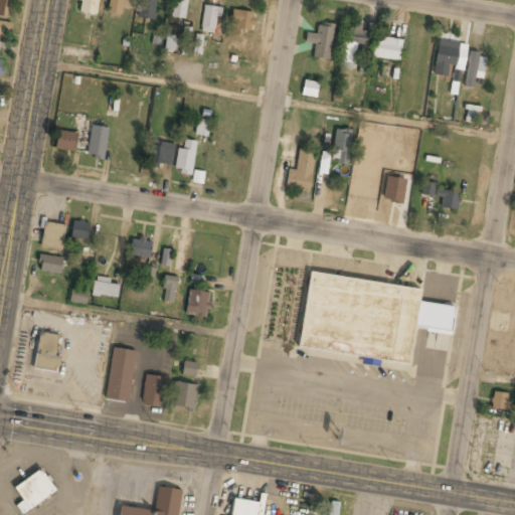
[(78,0),(77,12),(97,14),(98,0),(78,0)]
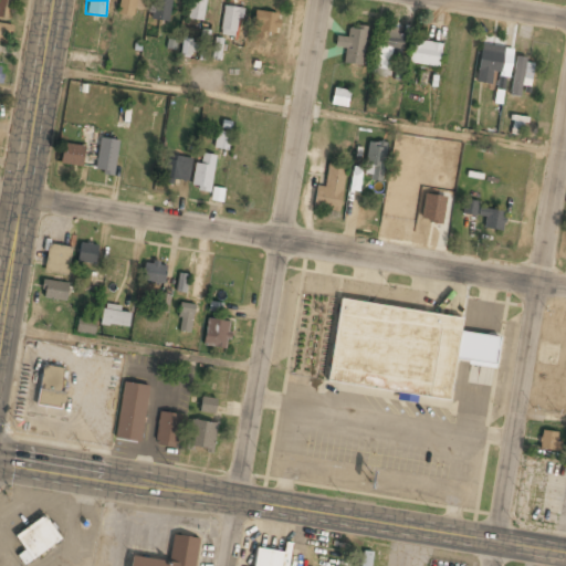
[(134,16),(134,8),(146,9),(146,0),(118,0),(118,14),(134,16)]
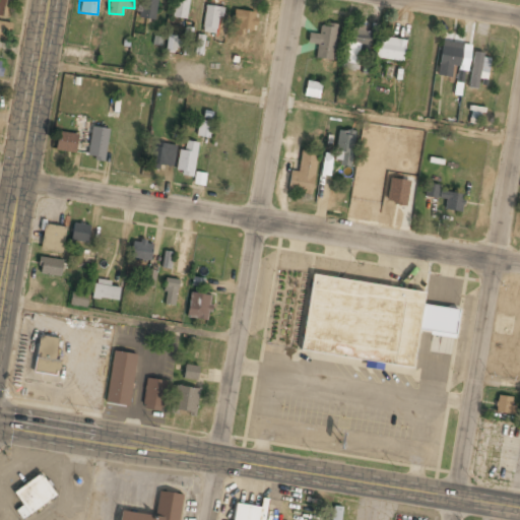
[(153,20),(157,0),(141,0),(137,16),(153,20)]
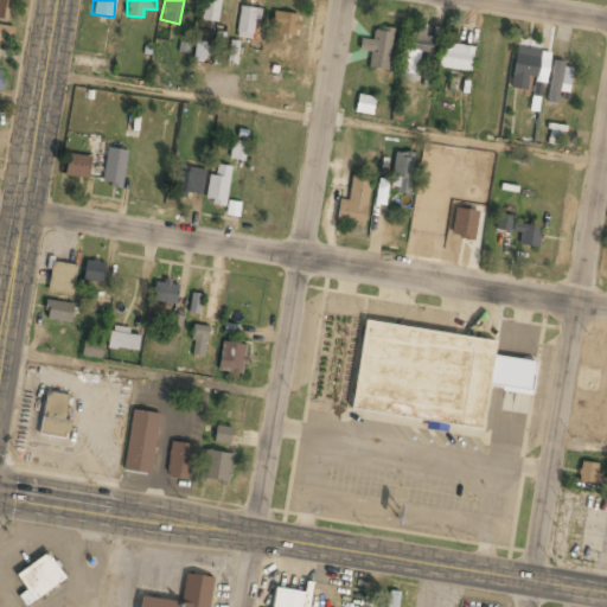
[(219,0),(203,0),(202,20),(218,21),(219,0)]
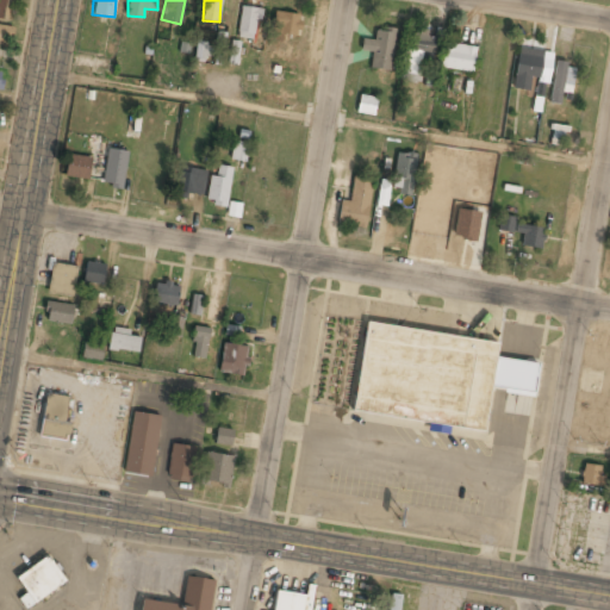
[(253,39),(256,19),(261,20),(263,6),(242,2),(236,37),(253,39)]
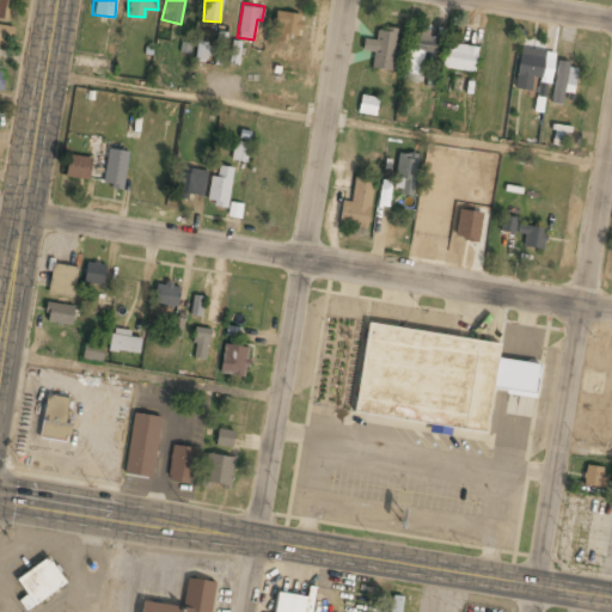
[(303,16),(275,11),(273,30),(299,35),(303,16)]
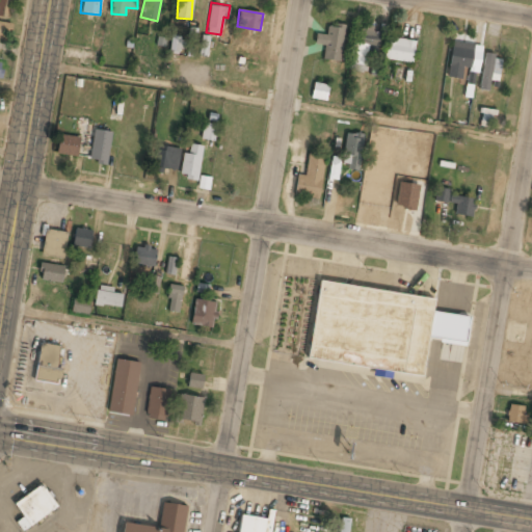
[(345,25),(328,23),(326,35),(316,33),(315,44),(324,45),(322,59),(340,61),(345,25)]
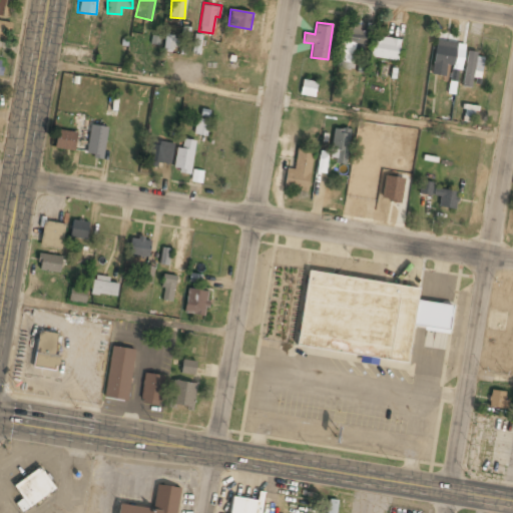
[(335,67),(352,70),(356,49),(364,50),(367,32),(359,31),(360,25),(348,23),(345,41),(340,40),(335,67)]
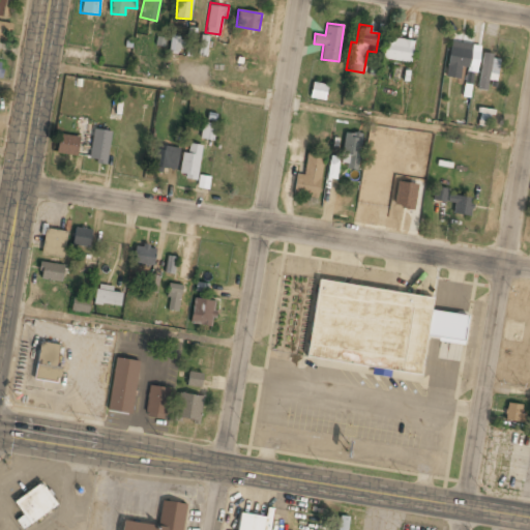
[(199,55),(207,55),(209,35),(201,35),(199,55)]
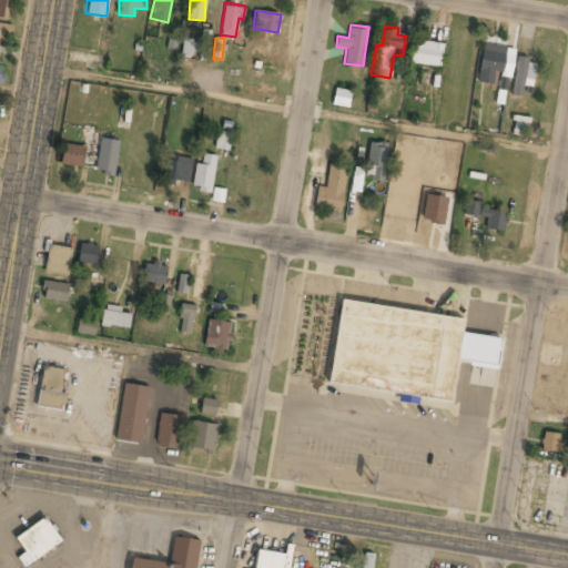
[(192,58),(194,40),(183,39),(180,56),(192,58)]
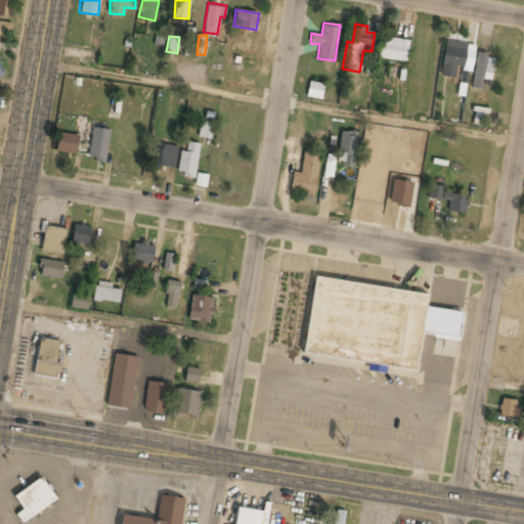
[(408,40),(381,37),(379,58),(406,61),(408,40)]
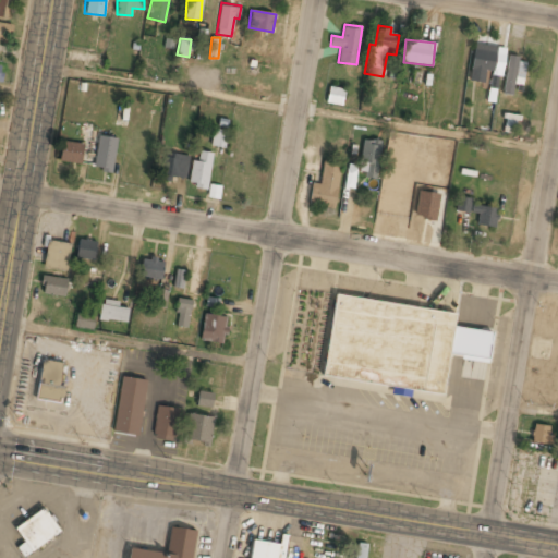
[(469,81),(483,83),(485,70),(493,71),(496,47),(474,44),(469,81)]
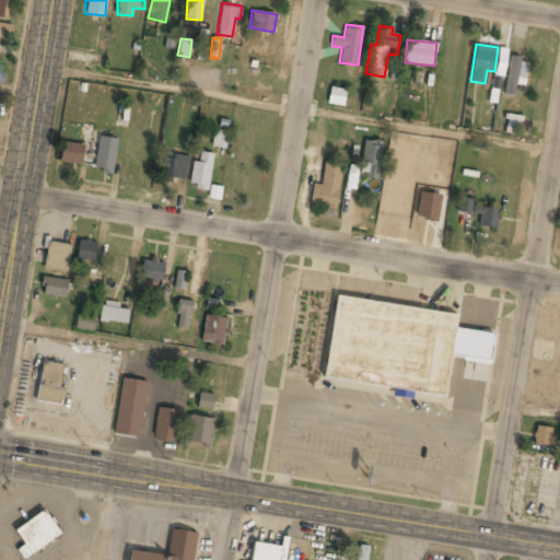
[(515,84),(525,85),(527,61),(520,61),(520,56),(509,56),(504,94),(514,95),(515,84)]
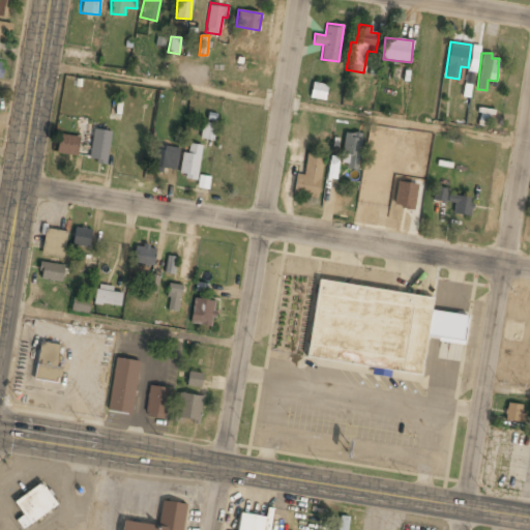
[(327,85),(313,82),(310,97),(324,100),(327,85)]
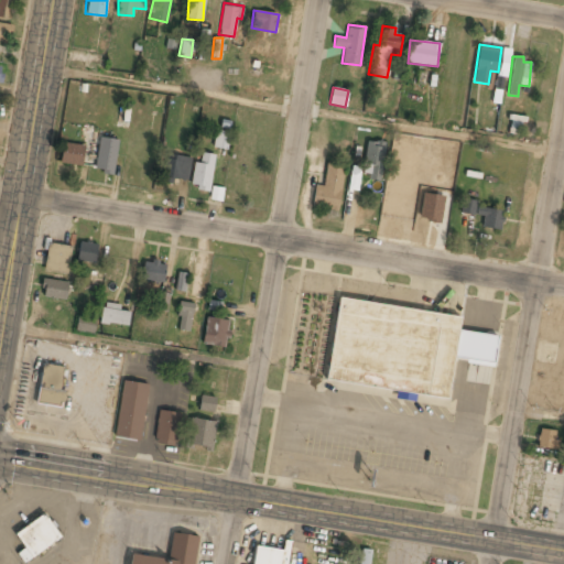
[(226,150),(229,132),(216,129),(213,147),(226,150)]
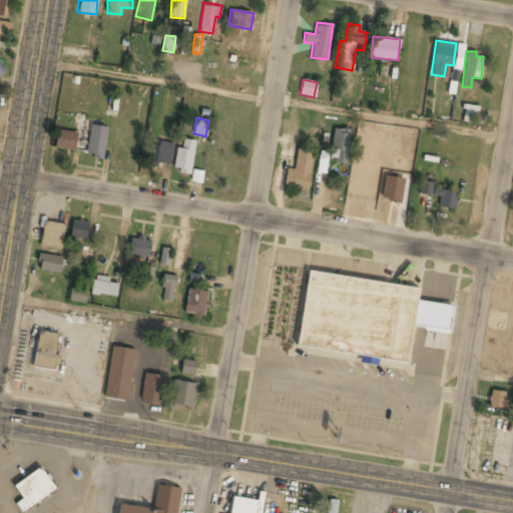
[(107,126),(89,124),(85,156),(103,158),(107,126)]
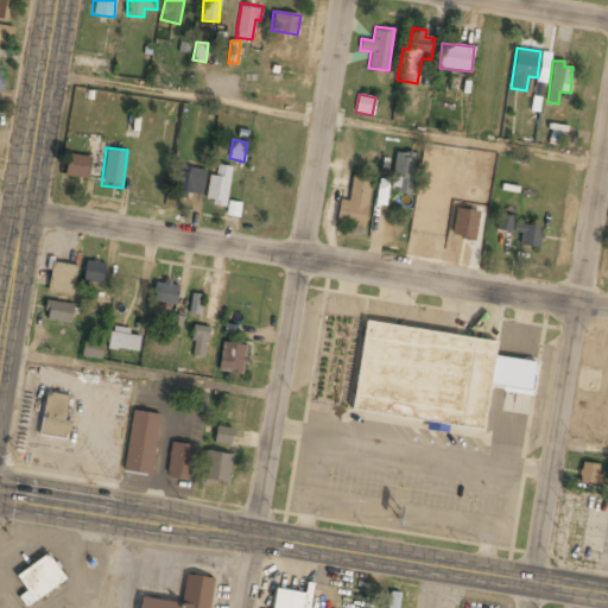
[(392,191),(411,192),(413,153),(394,152),(392,191)]
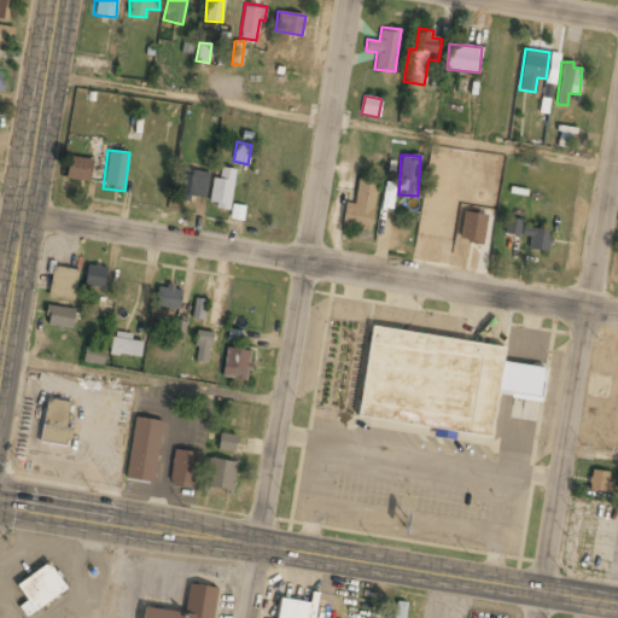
[(65,178),(88,182),(92,159),(69,156),(65,178)]
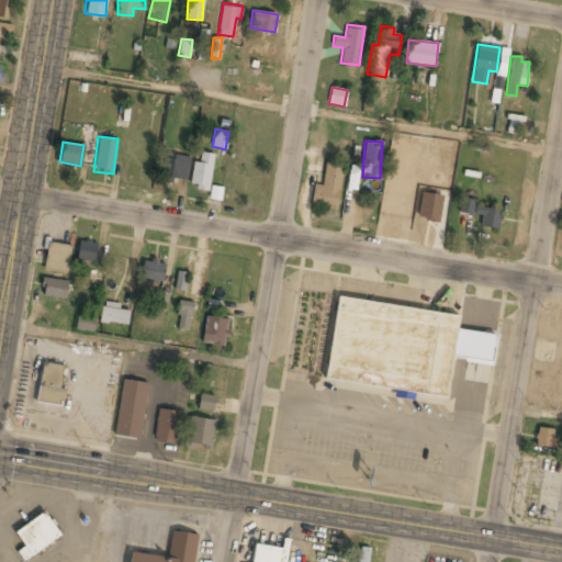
[(189,187),(208,190),(214,155),(201,152),(199,163),(193,163),(189,187)]
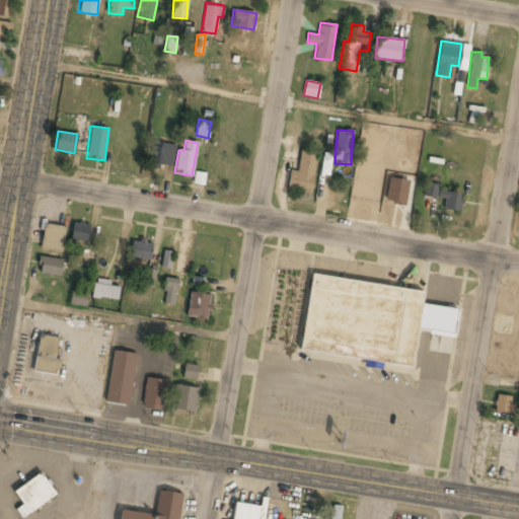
[(150,162),(172,166),(175,145),(153,142),(150,162)]
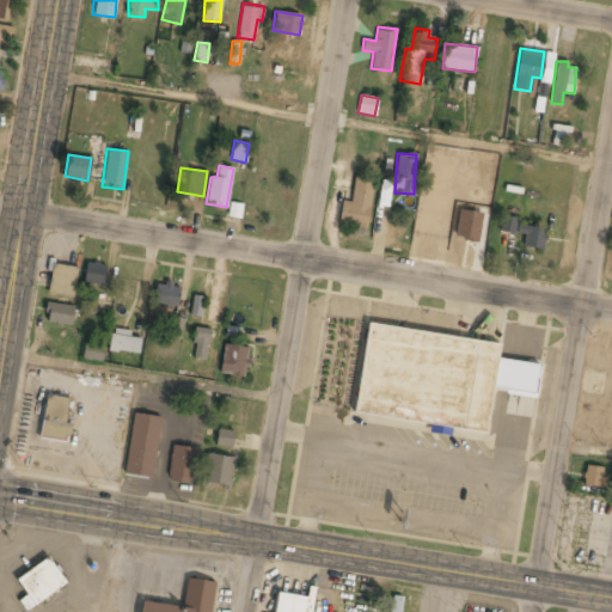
[(341,201),(338,224),(367,227),(373,179),(354,177),(350,202),(341,201)]
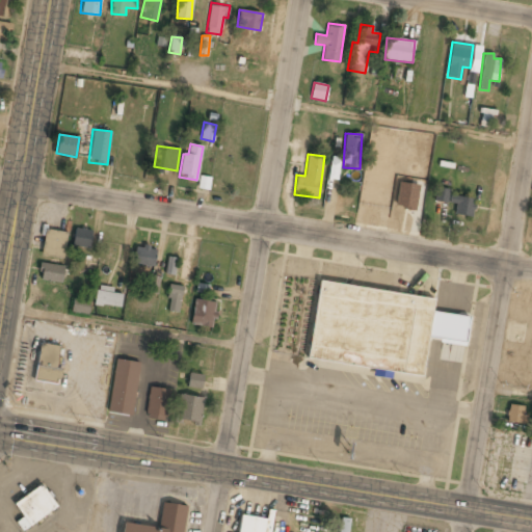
[(416,210),(419,185),(399,182),(395,207),(416,210)]
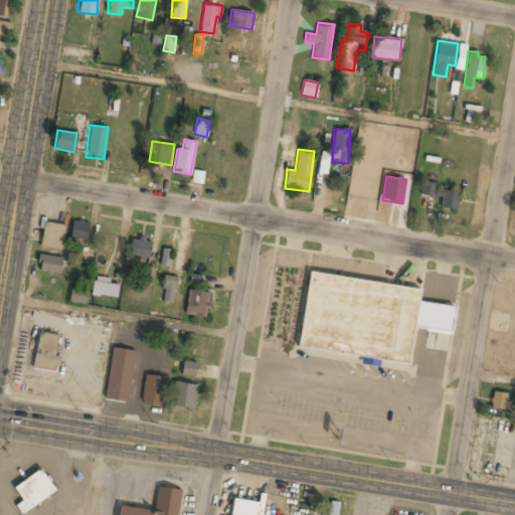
[(420,194),(433,196),(436,183),(422,181),(420,194)]
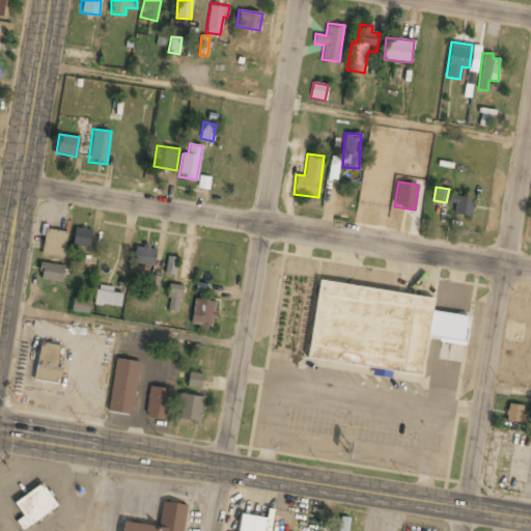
[(447,202),(455,203),(453,215),(470,218),(474,198),(449,194),(447,202)]
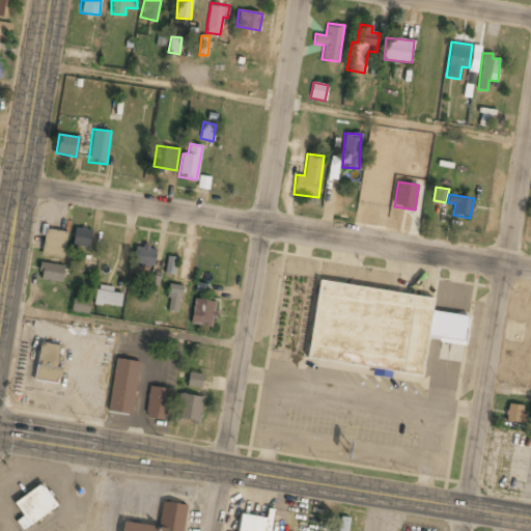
[(89,248),(92,230),(75,227),(72,245),(89,248)]
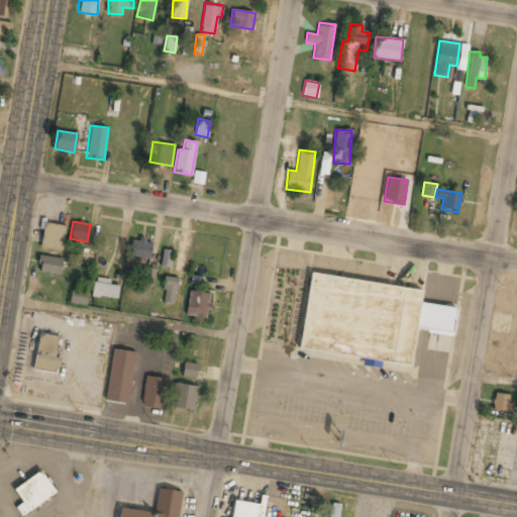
[(65,225),(42,223),(40,247),(62,249),(65,225)]
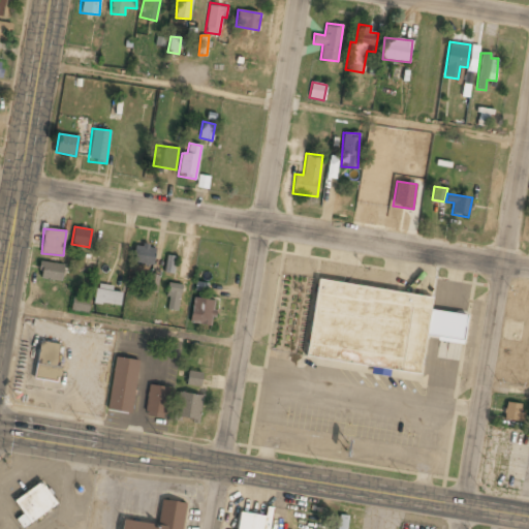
[(132,263),(153,266),(155,247),(135,244),(132,263)]
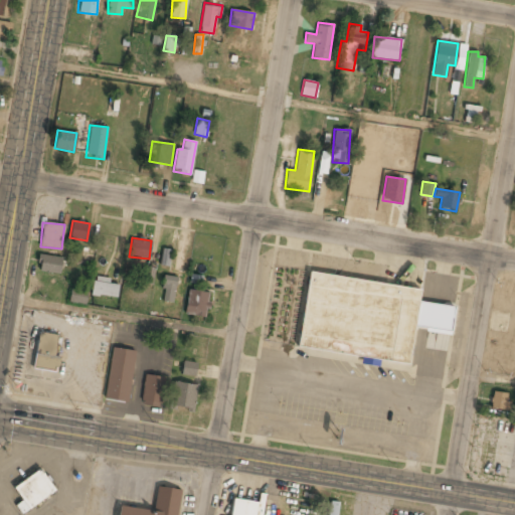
[(160,265),(168,267),(171,250),(163,248),(160,265)]
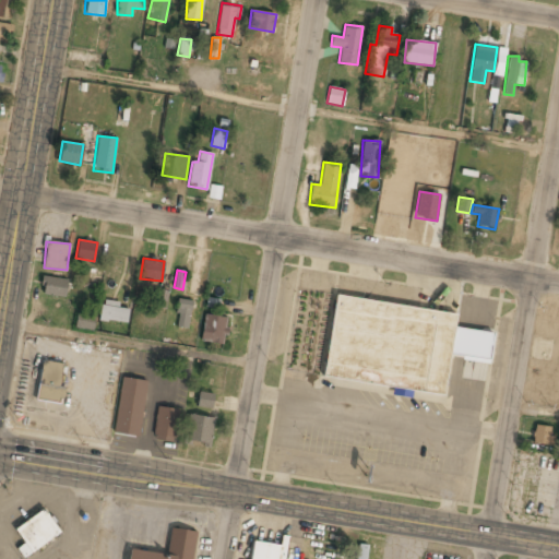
[(68,280),(44,276),(40,294),(66,297),(68,280)]
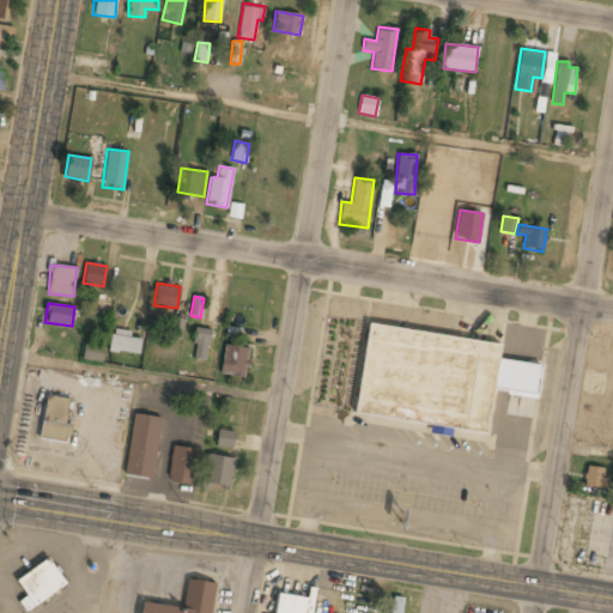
[(183,319),(171,317),(170,338),(182,339),(183,319)]
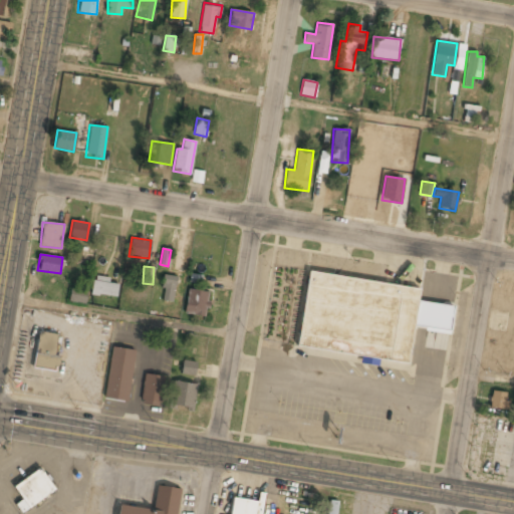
[(297,348),(408,362),(412,329),(449,333),(452,305),(417,301),(419,287),(306,273),(297,348)]
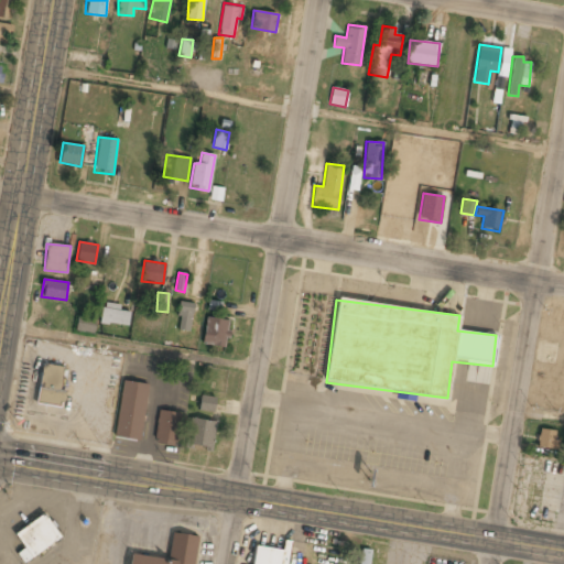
[(191,332),(193,303),(181,302),(177,331),(191,332)]
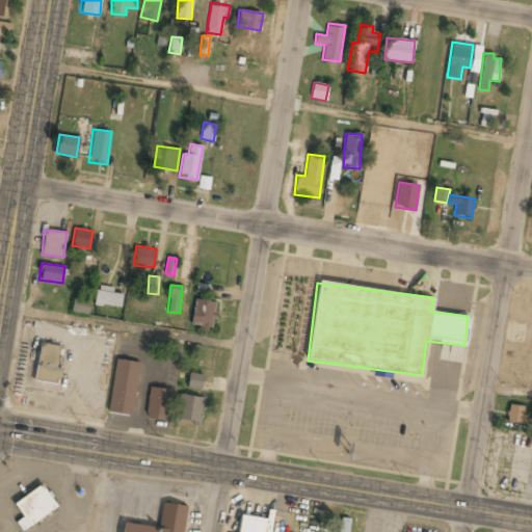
[(95,304),(122,308),(123,294),(113,293),(113,287),(97,286),(95,304)]
